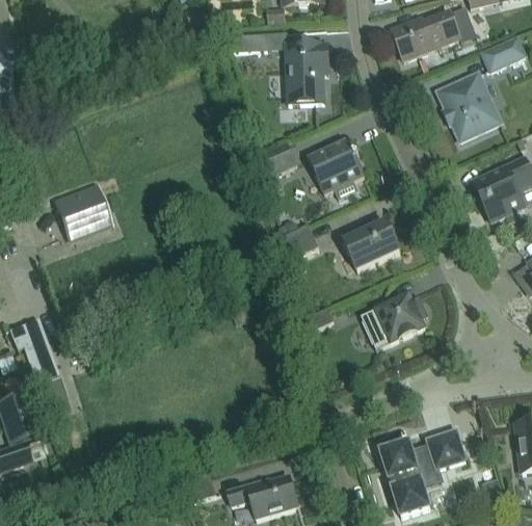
[(499,2),(499,0),(469,0),(471,8),(499,2)]
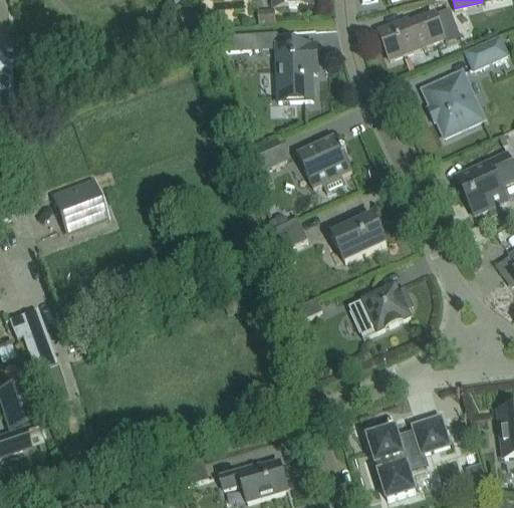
[(184,4),(177,7),(183,20),(190,17),(184,4)]
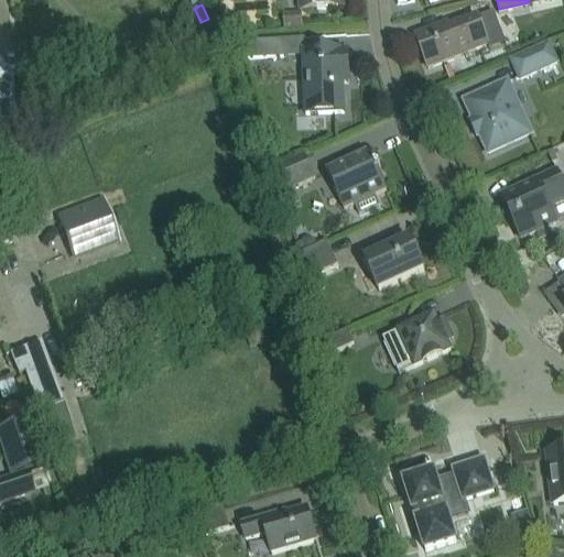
[(427,64),(488,41),(503,34),(494,8),(478,14),(477,12),(448,23),(447,19),(415,31),(427,64)]
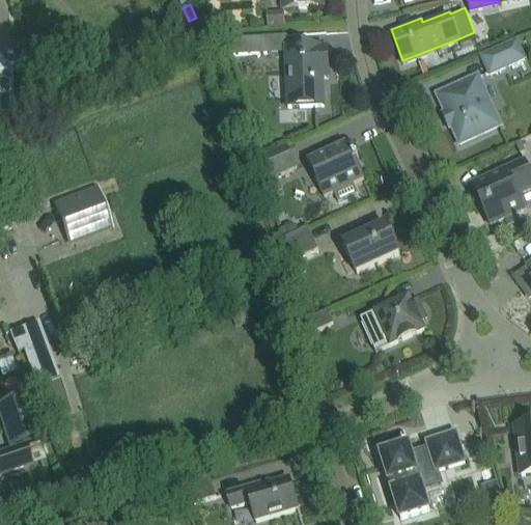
[(266,33),(227,35),(231,52),(267,50),(266,33)]
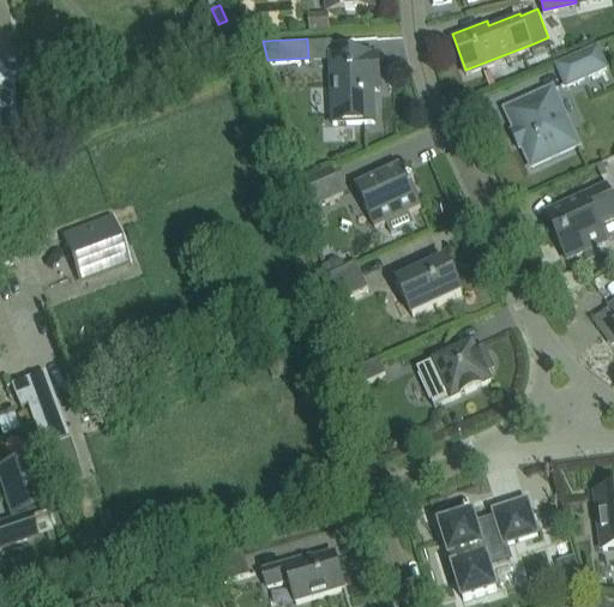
[(606,64),(597,44),(558,61),(566,82),(606,64)]
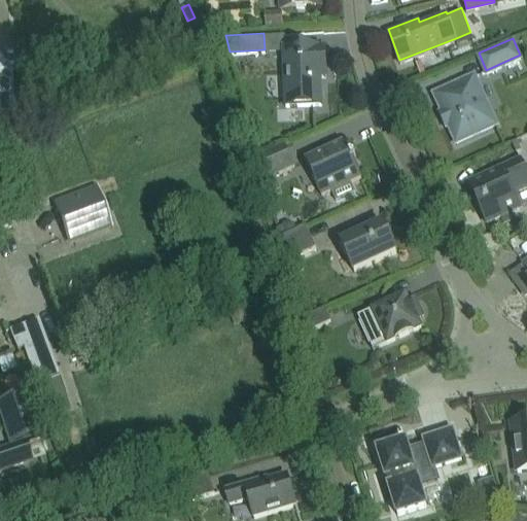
[(325,64),(324,44),(283,45),(285,103),(321,101),(320,65),(325,64)]
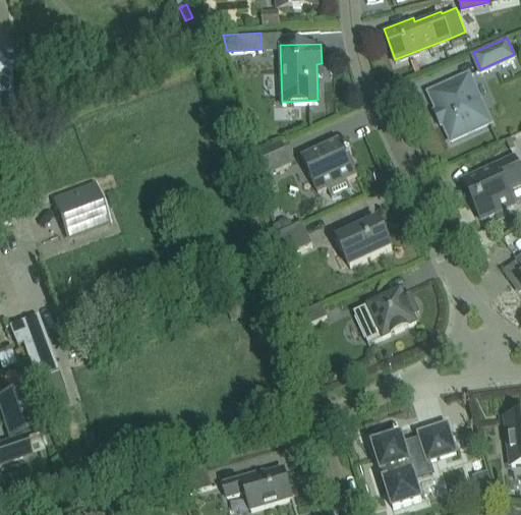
[(0,119),(13,114),(11,64),(0,64),(0,119)]
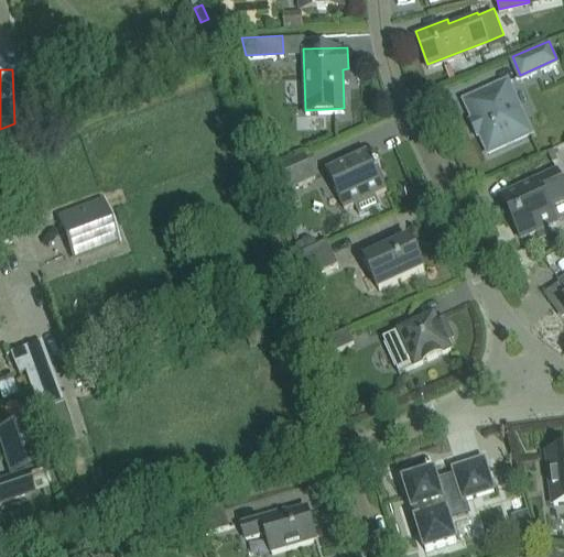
[(530,129),(507,78),(465,97),(488,149),(530,129)]
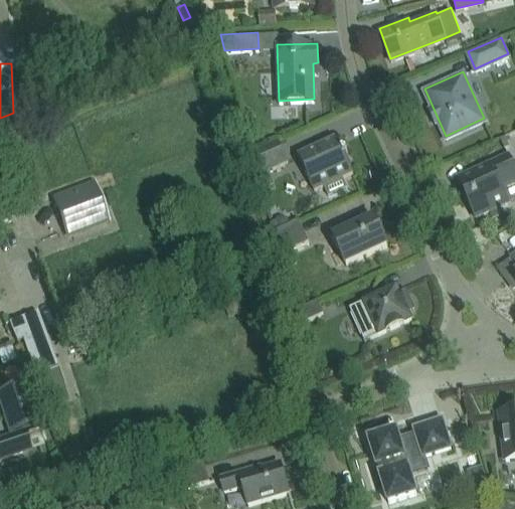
[(336,136),(298,153),(314,187),(324,183),(328,192),(347,183),(343,174),(353,170),(351,164),(353,163),(347,151),(348,150),(343,149),(342,150),(336,136)]
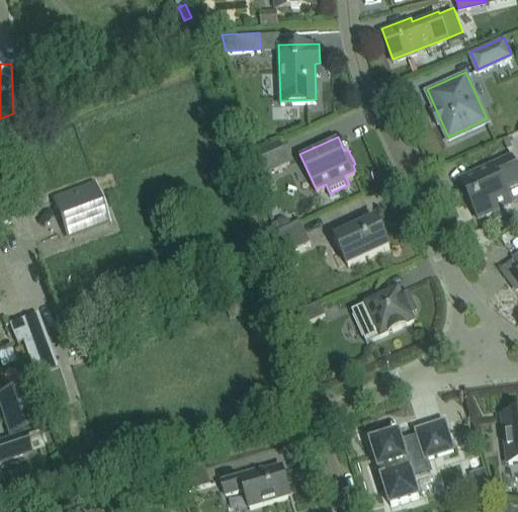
[(252,152),(259,174),(289,160),(279,139),(252,152)]
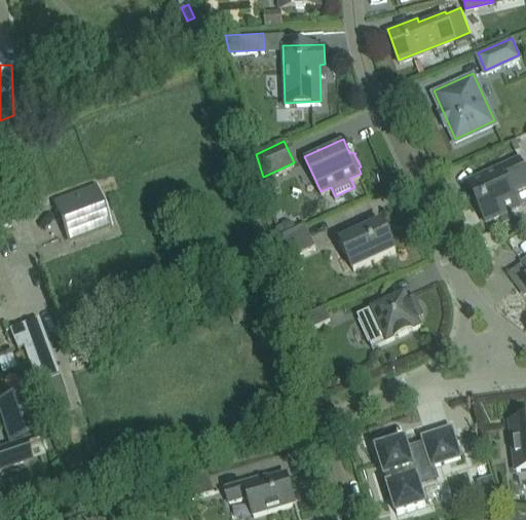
[(519,203),(525,199),(525,172),(519,156),(477,175),(483,188),(473,192),(485,219),(519,205),(519,203)]
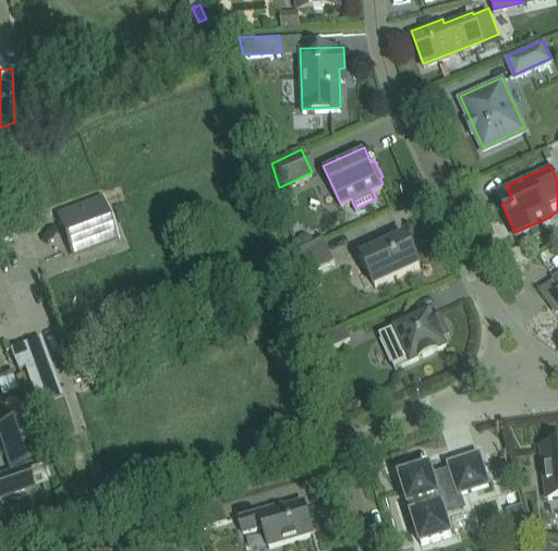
[(75,244),(116,229),(104,197),(63,212),(75,244)]
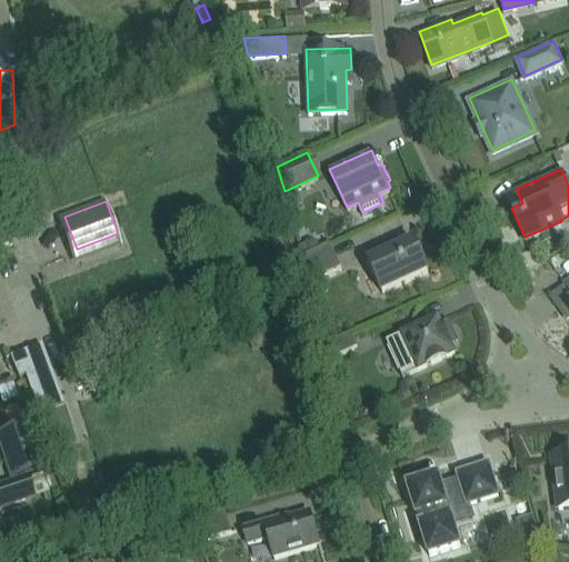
[(305,237),(302,242),(306,250),(320,243),(318,238),(310,234),(305,237)]
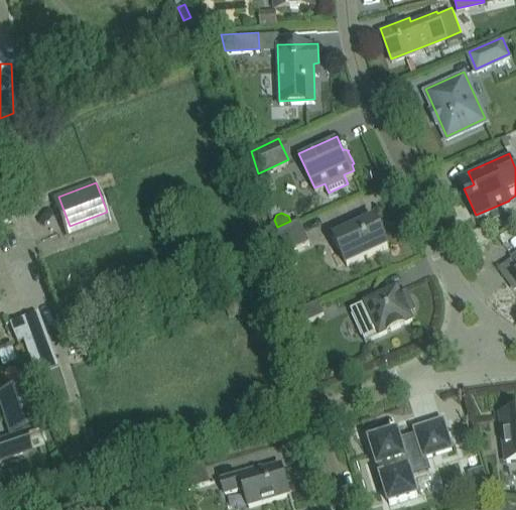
[(350,217),(331,225),(335,233),(334,234),(347,262),(388,244),(375,215),(359,223),(357,219),(350,217)]
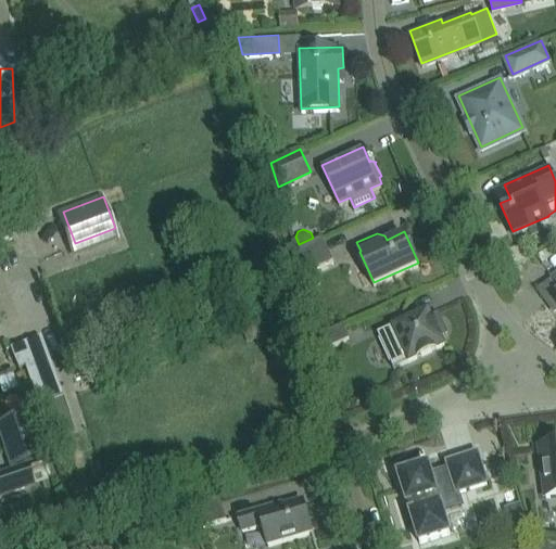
[(294,246),(302,272),(333,257),(323,234),(313,238),(299,244),(294,246)]
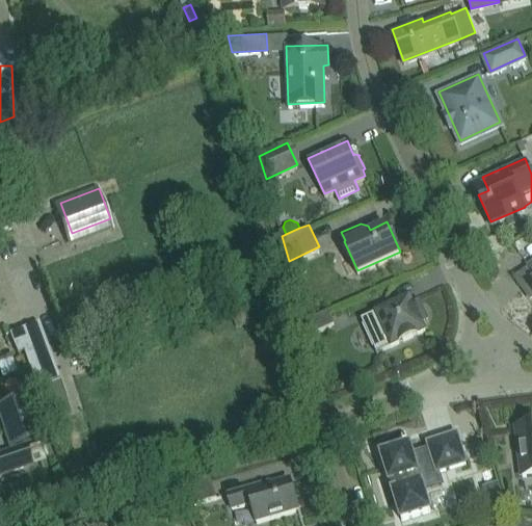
[(376,349),(425,326),(409,292),(361,315),(376,349)]
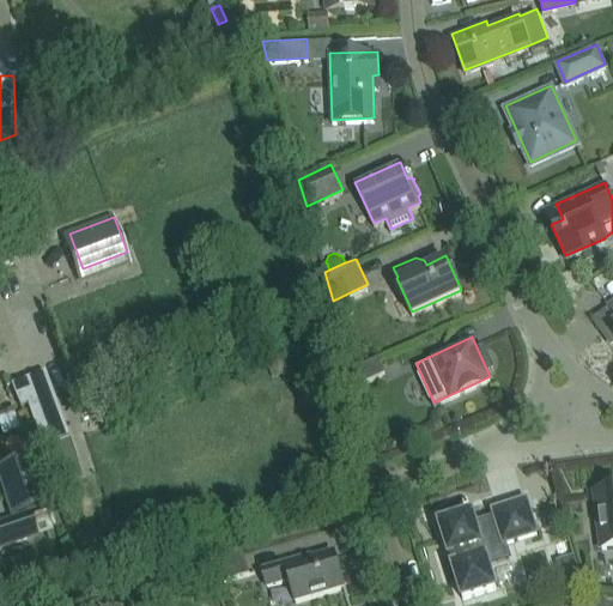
[(352,365),(357,382),(384,370),(377,353),(352,365)]
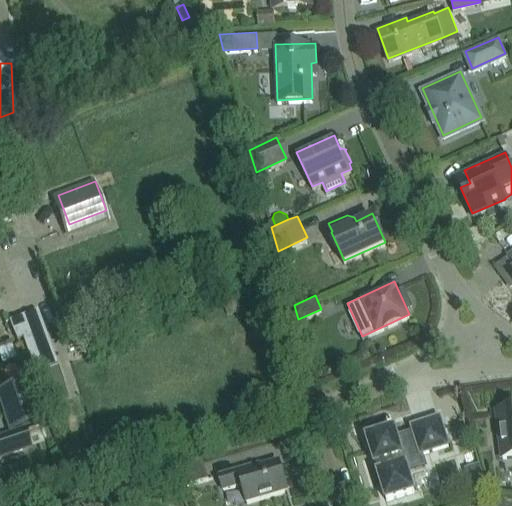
[(58,364),(37,305),(20,312),(21,313),(22,313),(29,330),(22,332),(36,372),(58,364)]
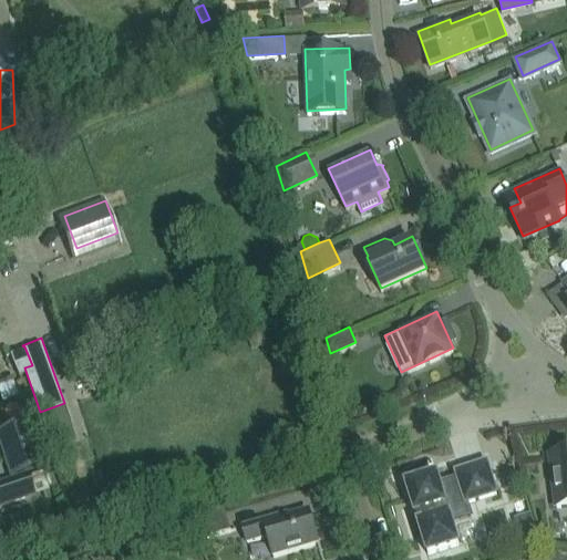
[(41,459),(28,423),(0,432),(0,435),(7,454),(4,455),(10,470),(41,459)]
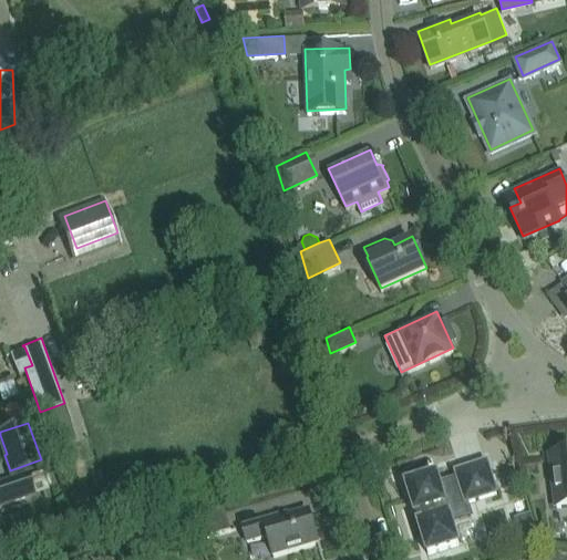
[(566,447),(550,450),(557,504),(566,501),(566,447)]
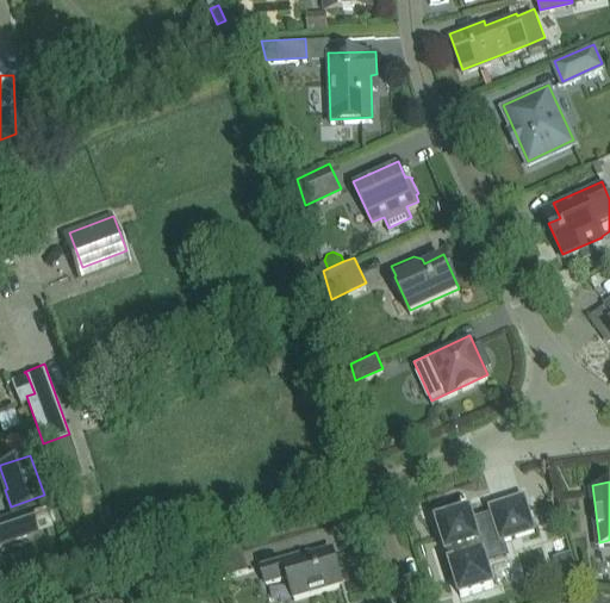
[(53,513),(70,507),(66,495),(48,502),(53,513)]
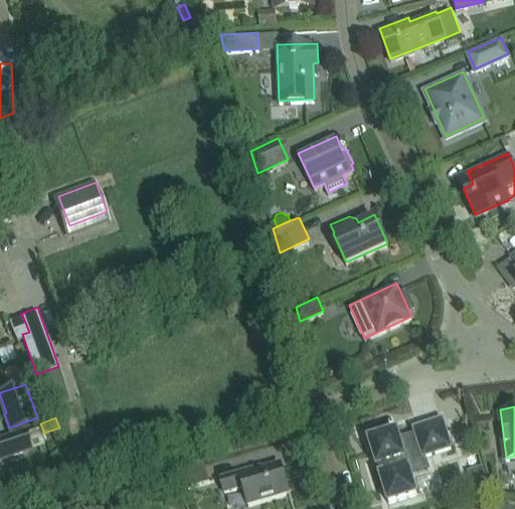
[(377,434),(372,445),(371,445),(377,464),(374,470),(380,473),(388,500),(416,491),(406,459),(451,445),(442,417),(414,426),(415,429),(398,435),(396,428),(377,434)]
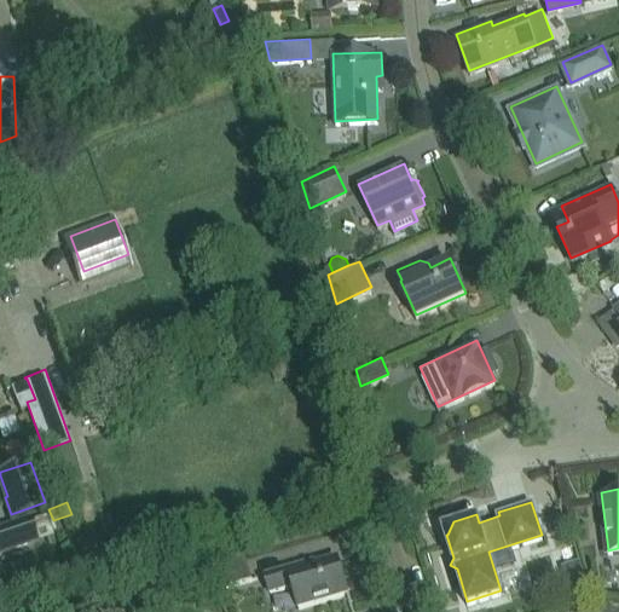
[(0,547),(35,536),(28,514),(0,524),(0,547)]
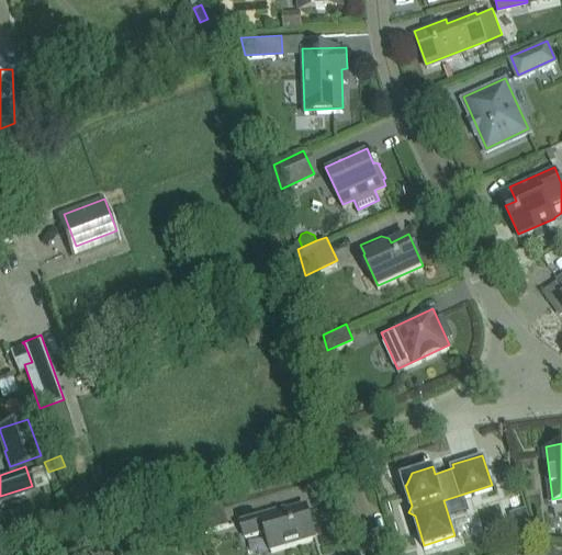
[(192,506),(200,531),(228,522),(222,497),(192,506)]
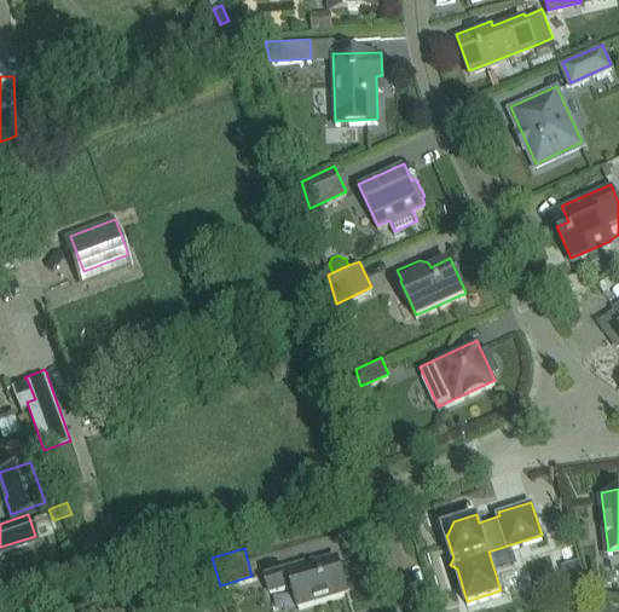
[(336,553),(304,563),(302,560),(265,571),(270,588),(291,582),(299,604),(347,589),(336,553)]
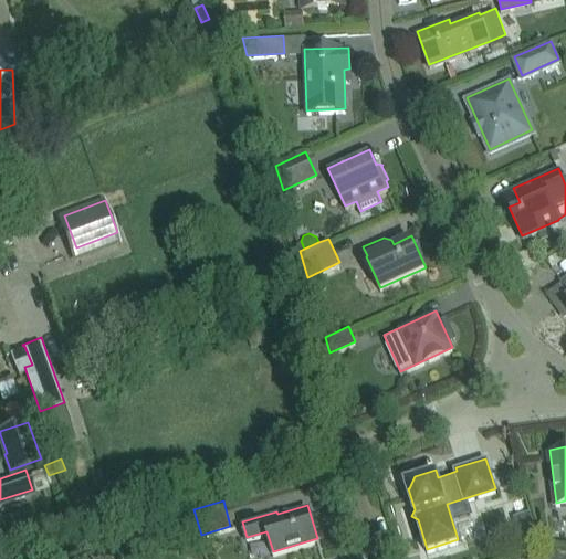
[(515,514),(514,515),(520,535),(522,544),(540,538),(531,508),(522,510),(522,513),(515,514)]
